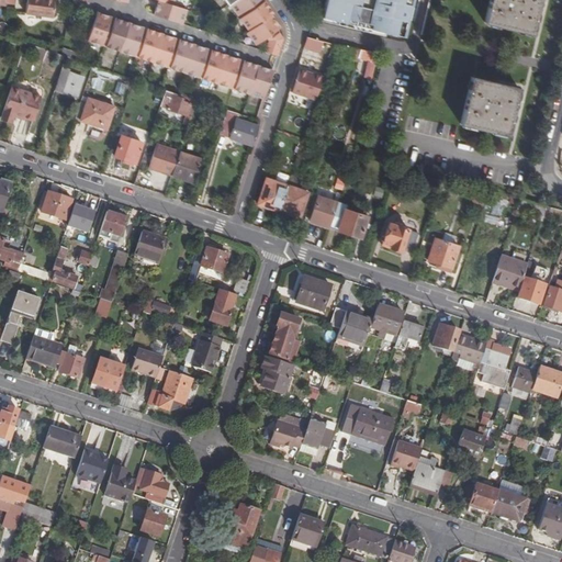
[(26,0),(25,13),(53,18),(55,0),(26,0)]
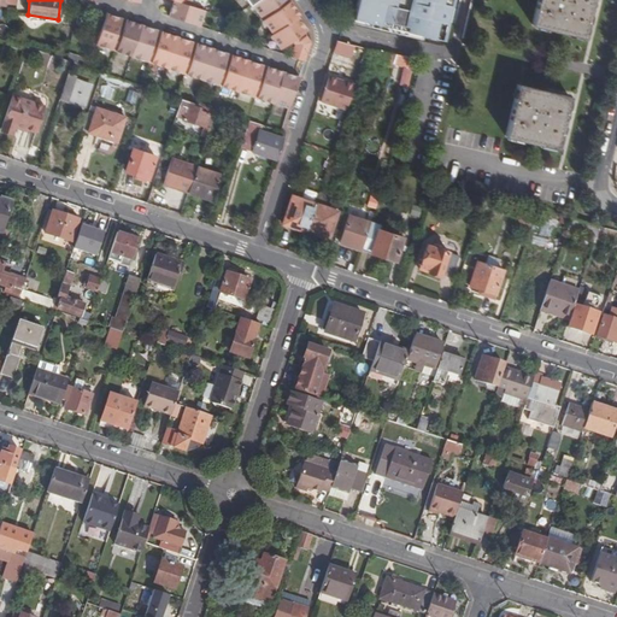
[(189,6),(174,0),(169,17),(200,27),(205,11),(189,6)]
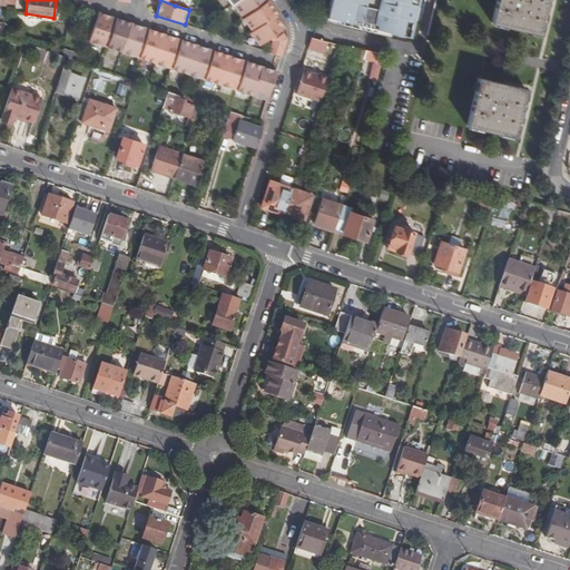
[(237,0),(234,2),(233,3),(242,16),(263,0),(237,0)]
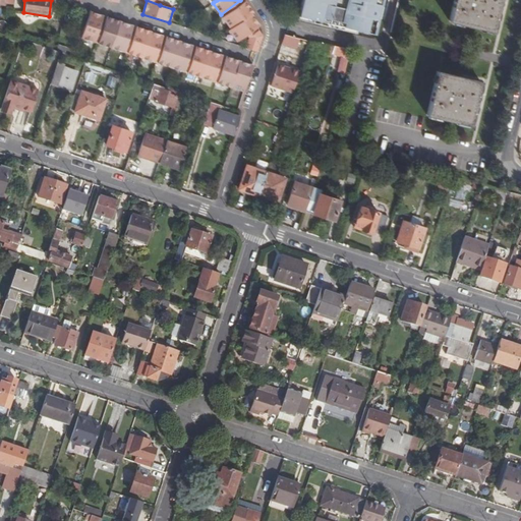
[(301,0),(297,15),(329,22),(343,25),(342,26),(372,34),(380,0),(301,0)]
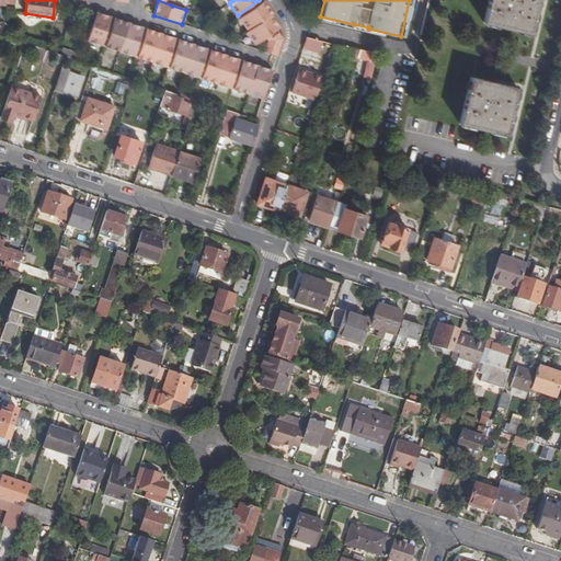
[(489,0),(484,23),(531,35),(539,0),(489,0)]
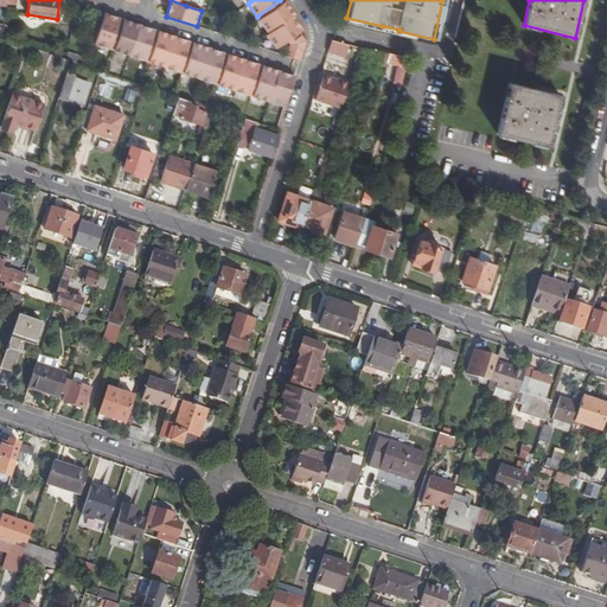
[(283,4),(260,20),(268,34),(293,17),(295,16),(286,1),(283,4)]
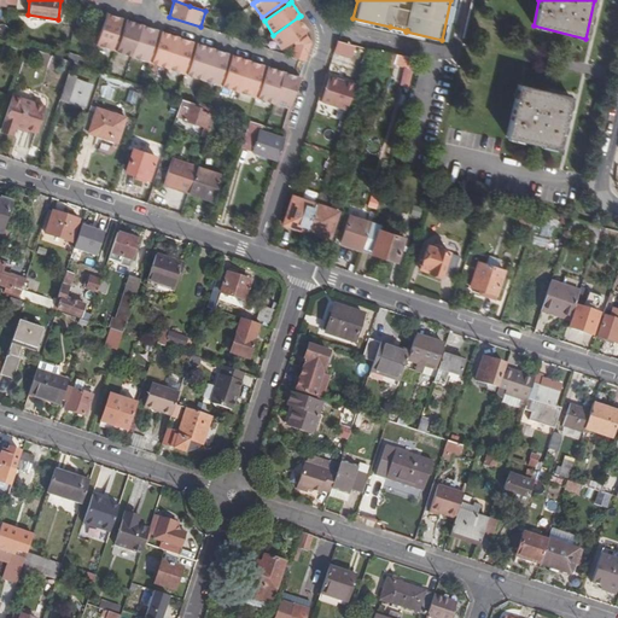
[(100,31),(97,45),(115,51),(120,34),(117,34),(122,18),(106,13),(100,31)]
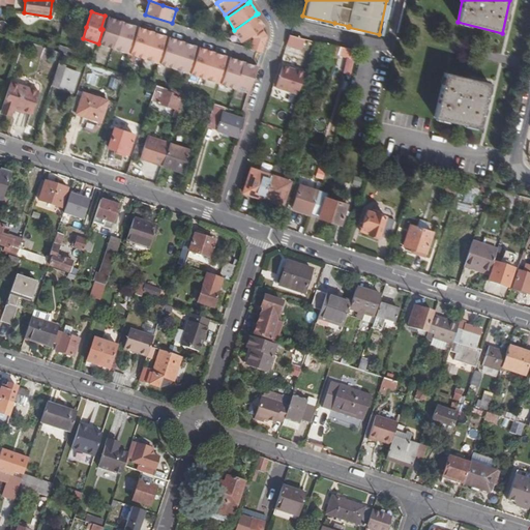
[(234,30),(233,31),(241,42),(264,26),(256,15),(234,30)]
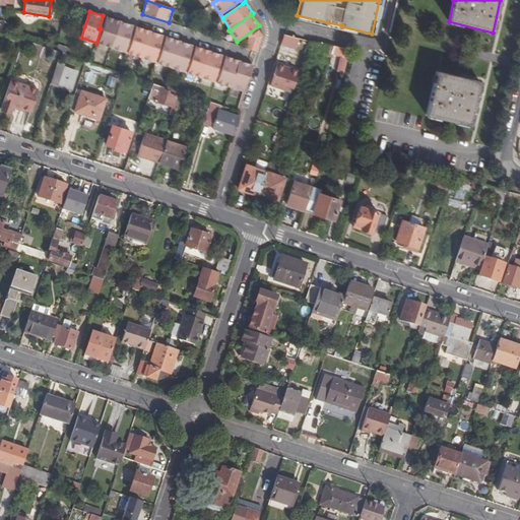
[(101,28),(96,43),(111,48),(120,21),(107,16),(103,29),(101,28)]
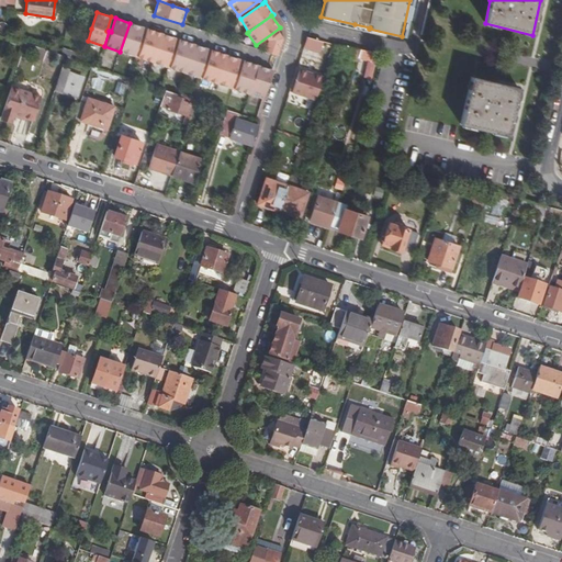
[(144,27),(130,23),(120,52),(136,57),(141,42),(139,42),(144,27)]
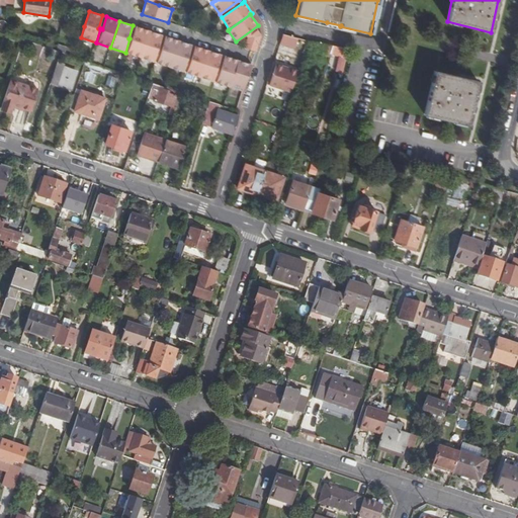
[(130,38),(125,53),(140,58),(149,31),(136,26),(132,39),(130,38)]
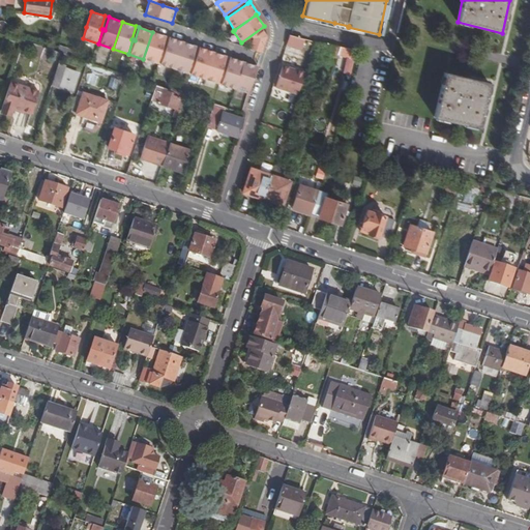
[(263,31),(253,37),(254,38),(249,49),(262,53),(265,43),(267,36),(263,31)]
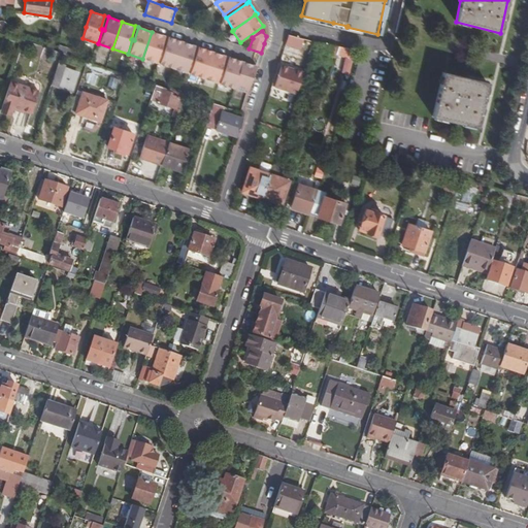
[(152,32),(142,59),(158,63),(163,50),(161,48),(165,36),(152,32)]
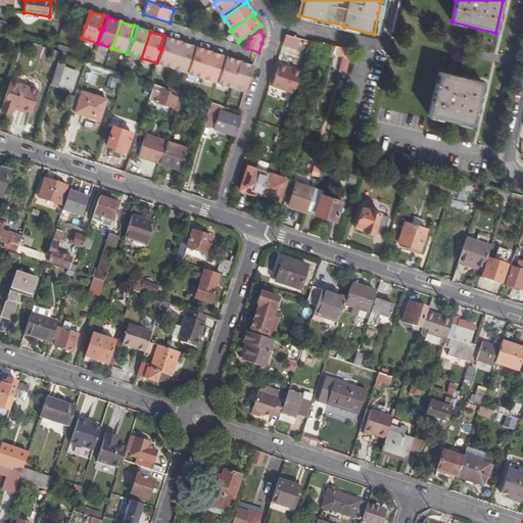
[(297,49),(300,38),(285,34),(282,44),(297,49)]
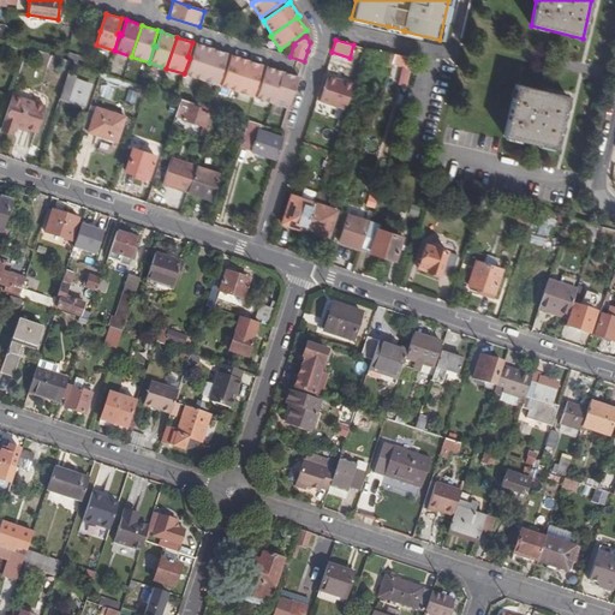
[(191,58),(190,58),(184,73),(202,79),(212,48),(196,43),(191,58)]
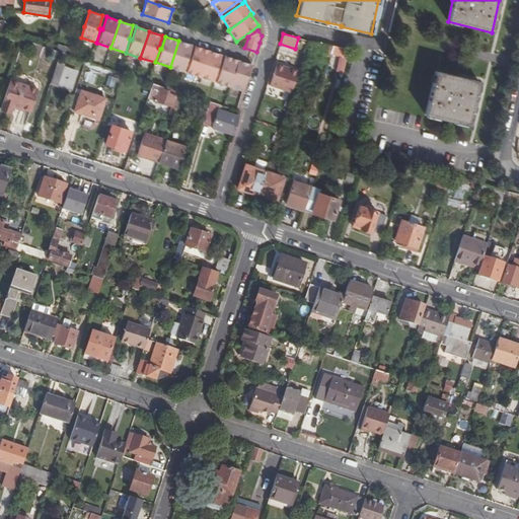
[(20,50),(47,59),(50,48),(24,39),(20,50)]
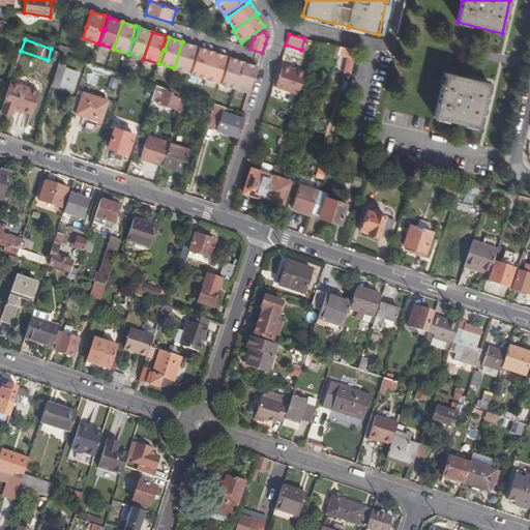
[(315,40),(313,47),(339,55),(341,47),(325,43),(315,40)]
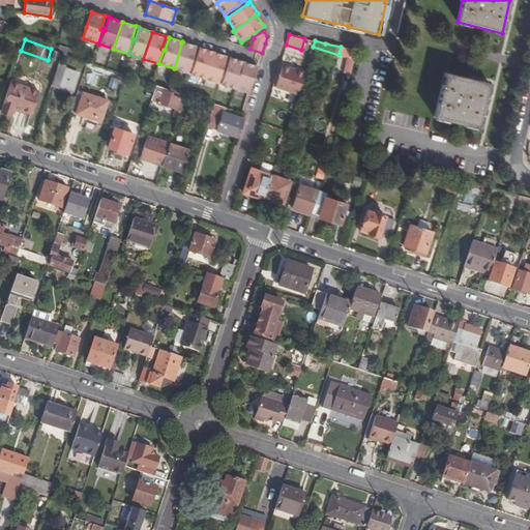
[(197,46),(182,41),(174,68),(189,74),(194,59),(192,59),(197,46)]
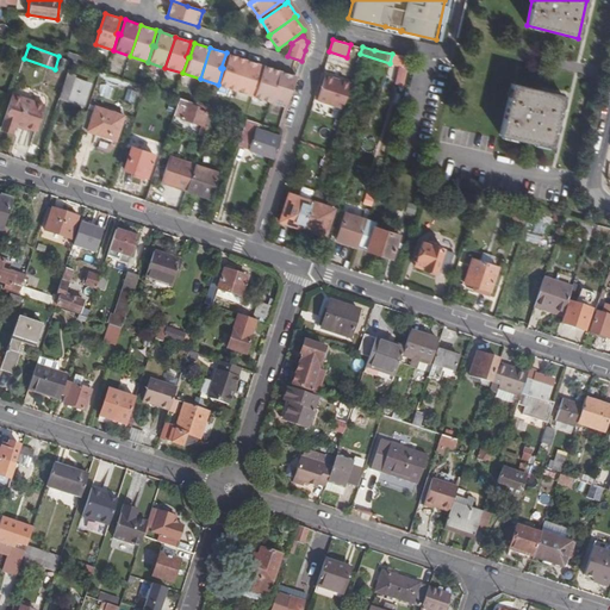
[(392,54),(390,63),(403,67),(408,68),(410,57),(392,54)]
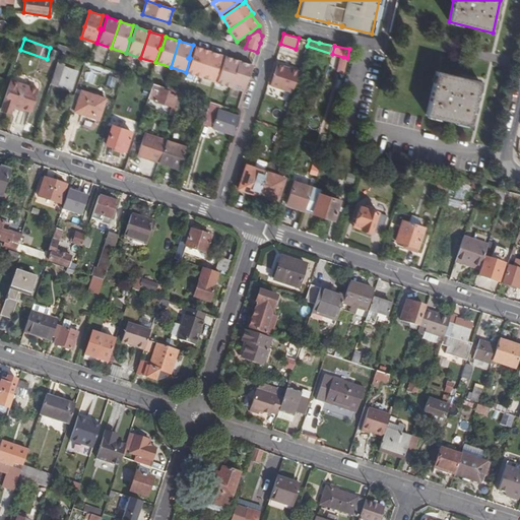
[(190,58),(186,72),(200,77),(209,51),(196,47),(192,59),(190,58)]
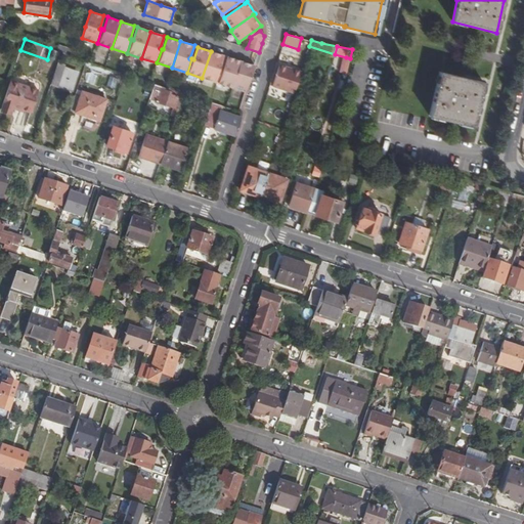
[(211,51),(202,78),(217,83),(221,69),(219,69),(224,55),(211,51)]
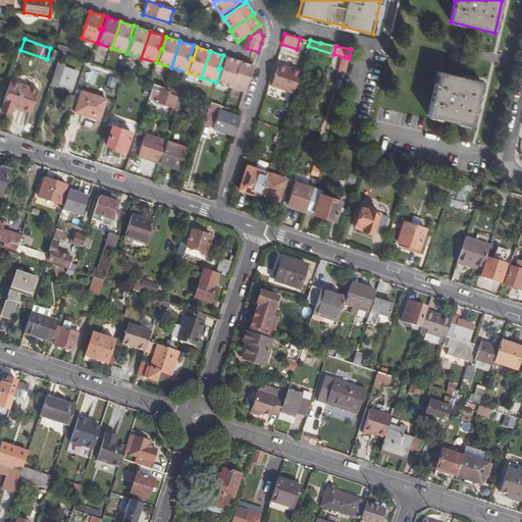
[(220,68),(216,83),(230,88),(240,60),(226,56),(222,69),(220,68)]
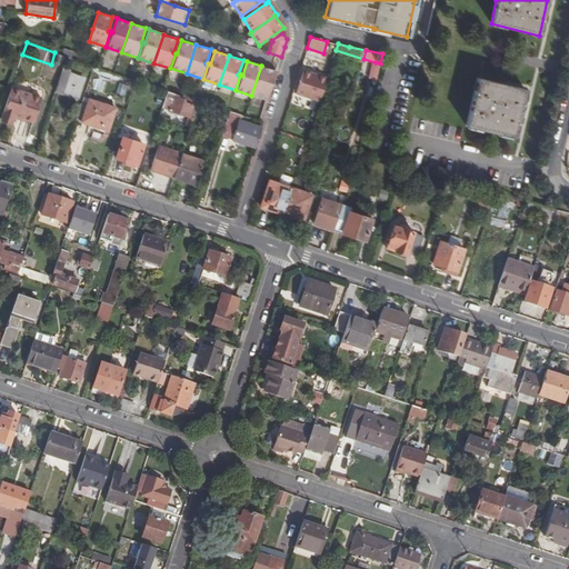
[(376,62),(371,82),(376,82),(380,63),(376,62)]
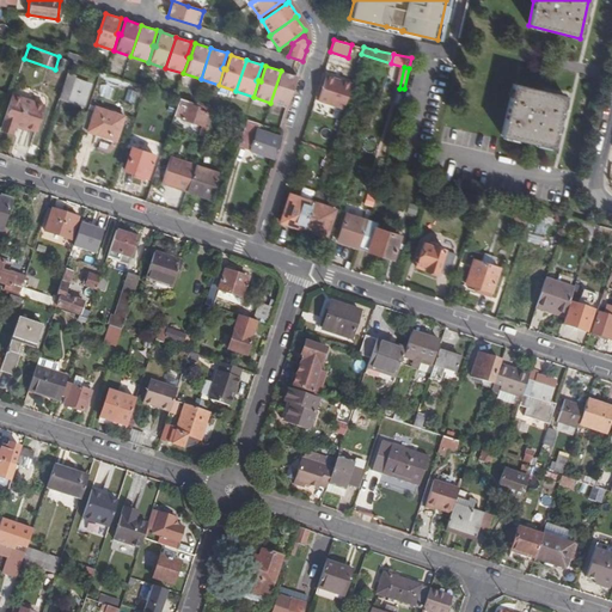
[(281,71),(270,103),(287,108),(294,86),(298,77),(281,71)]
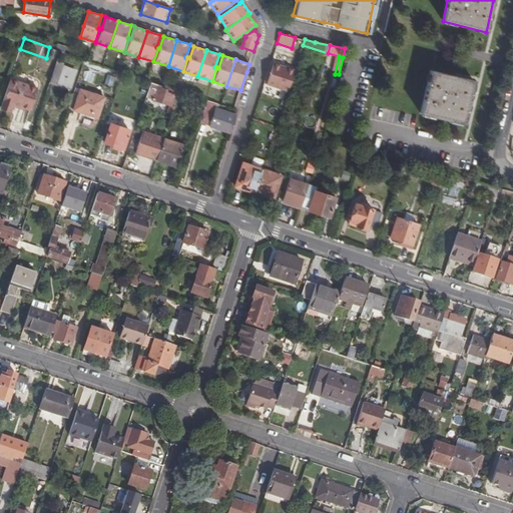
[(53,70),(50,80),(69,86),(74,70),(60,65),(62,62),(56,60),(53,70)]
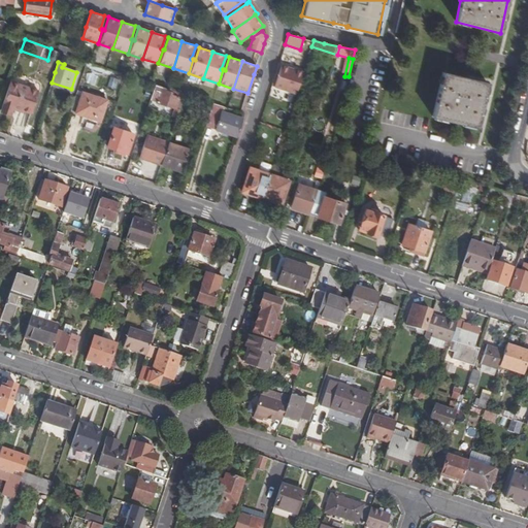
[(271,86),(274,87),(282,65),(278,64),(271,86)]
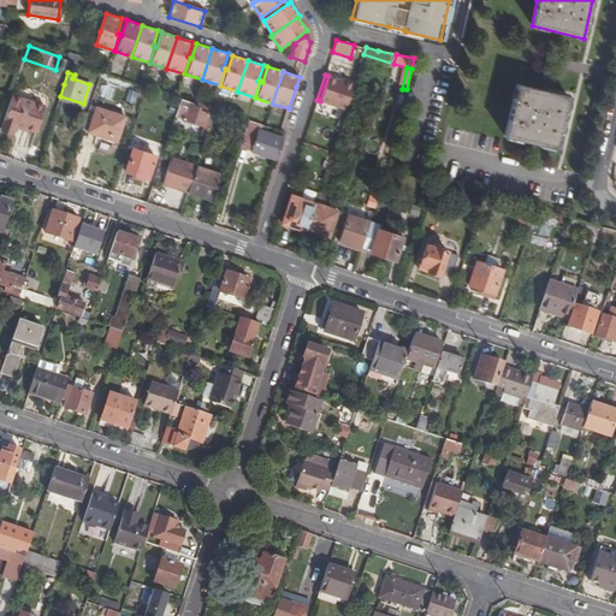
[(320,101),(345,110),(354,84),(329,76),(320,101)]
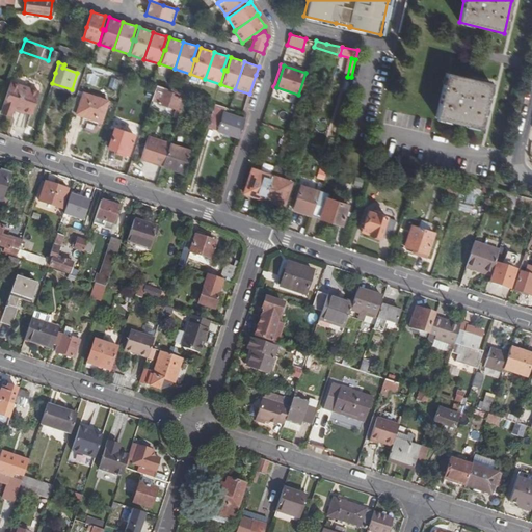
[(447,73),(436,117),(480,129),(491,84),(447,73)]
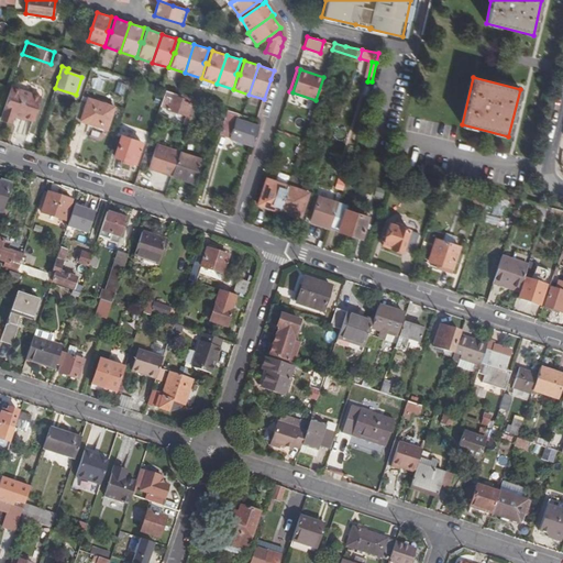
[(213,92),(217,84),(201,78),(198,87),(213,92)]
